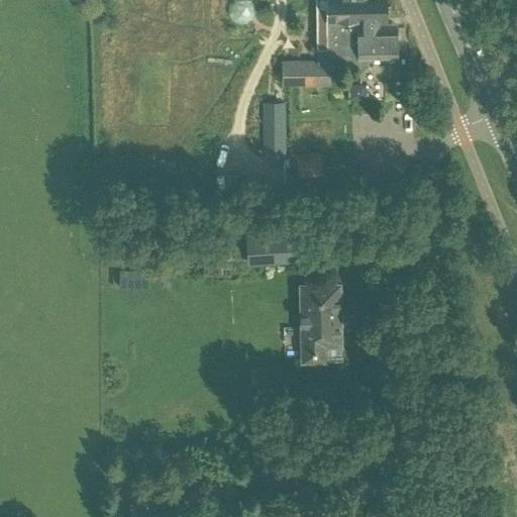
[(315,0),(317,61),(282,61),(283,86),(331,86),(331,68),(356,67),(356,72),(362,72),(368,66),(368,59),(397,58),(397,24),(386,24),(386,6),(390,4),(389,0),(315,0)]
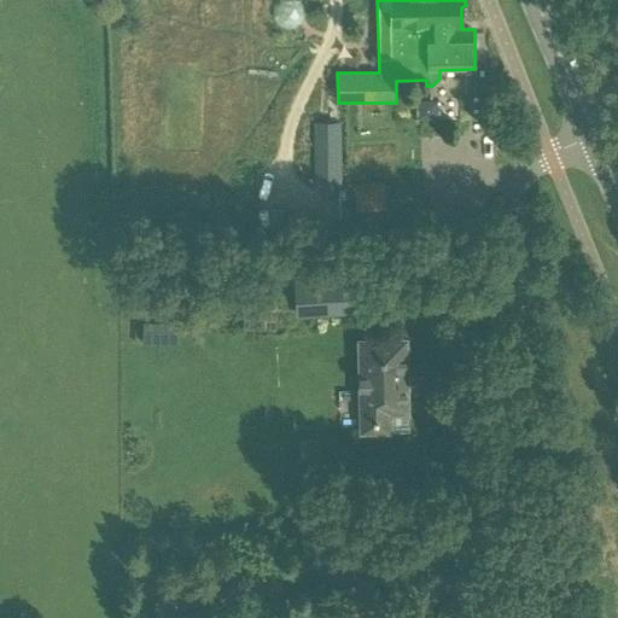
[(426,106),(427,127),(468,126),(467,104),(426,106)]
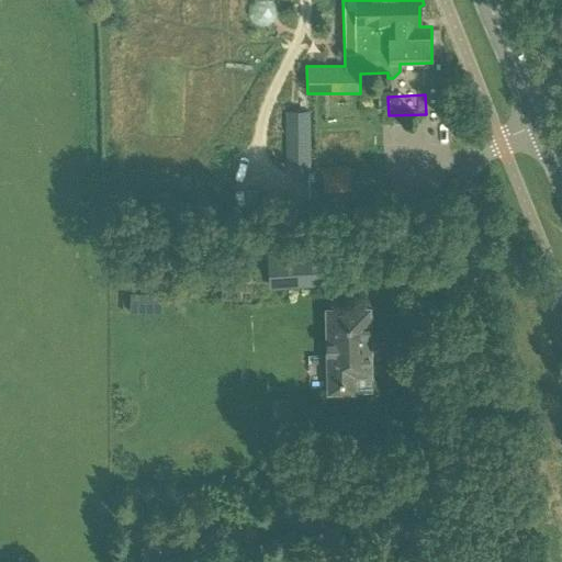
[(308,112),(285,112),(285,166),(310,165),(308,112)]
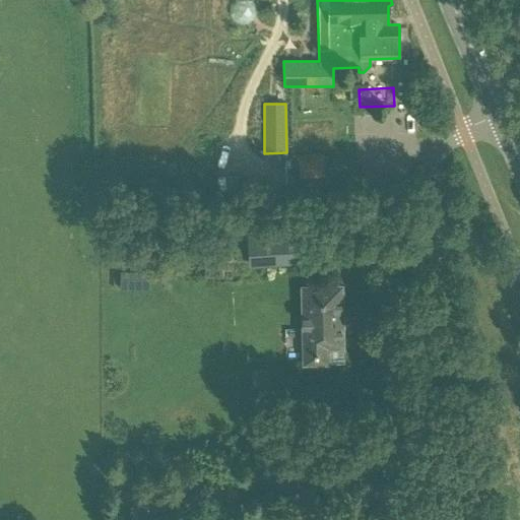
[(289,177),(323,175),(322,154),(288,155),(289,177)]
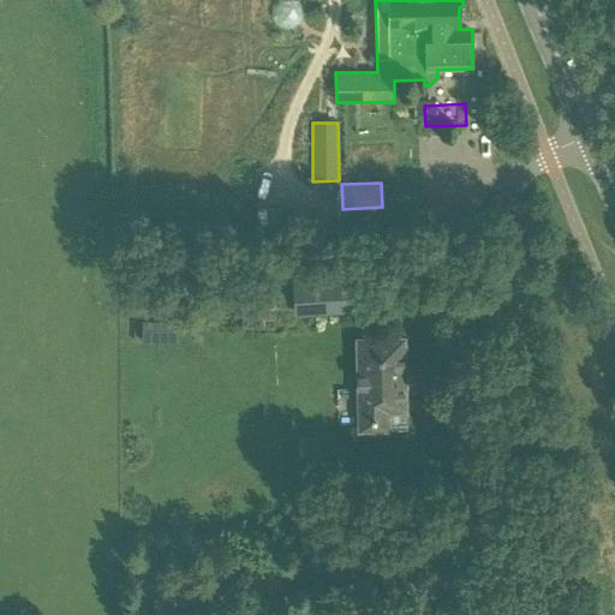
[(292,276),(293,297),(314,296),(315,315),(338,314),(335,274),(292,276)]
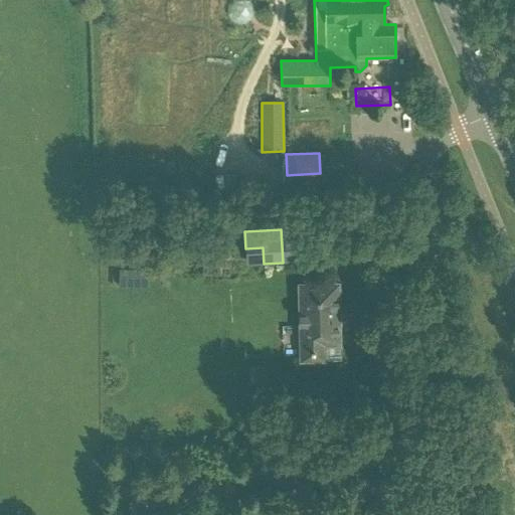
[(301,359),(327,359),(326,345),(341,345),(339,283),(299,283),(301,359)]
